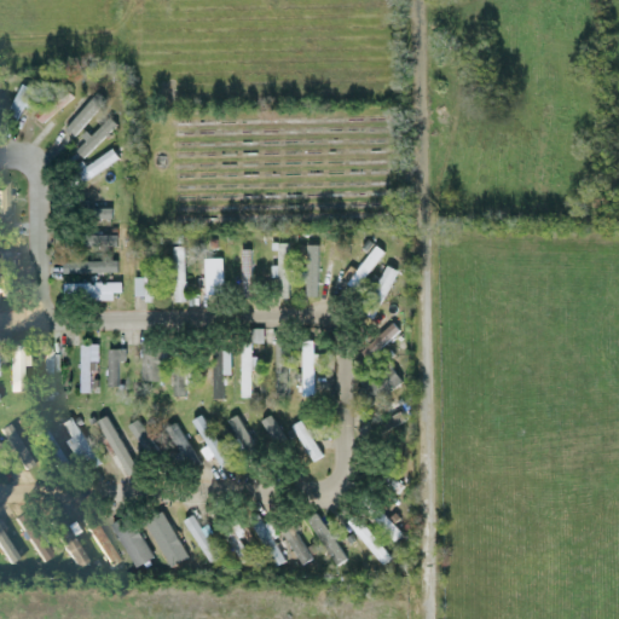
[(74,136),(106,99),(97,91),(64,126),(74,136)]
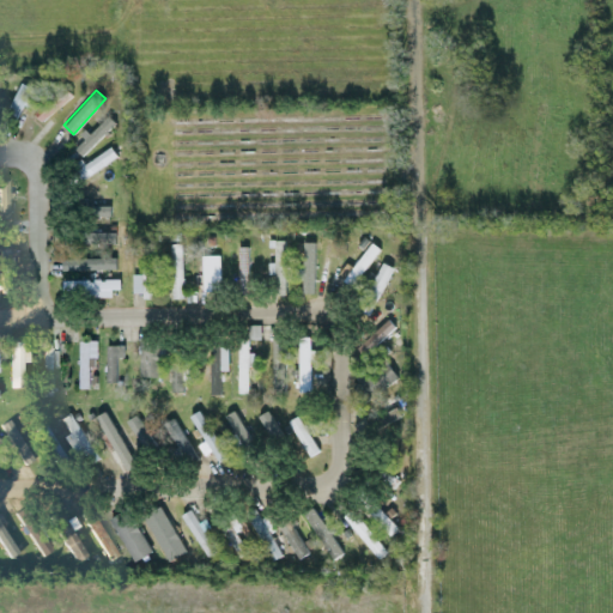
[(73,146),(80,155),(116,123),(109,115),(73,146)]
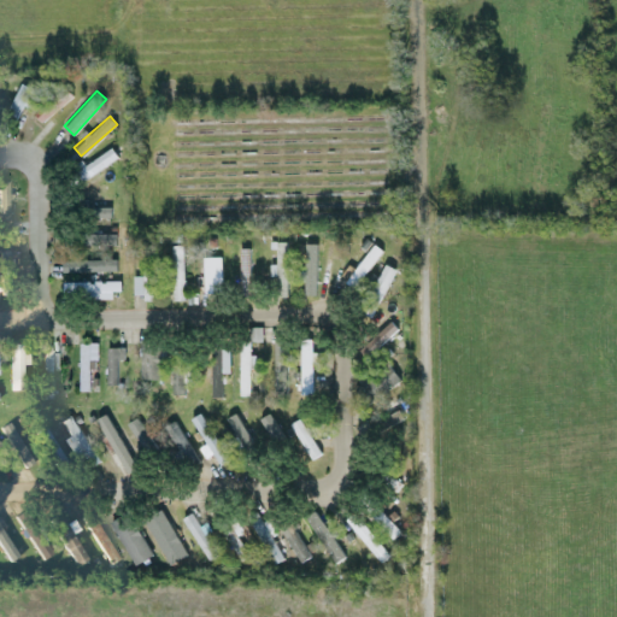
[(118,156),(112,146),(78,169),(86,178),(118,156)]
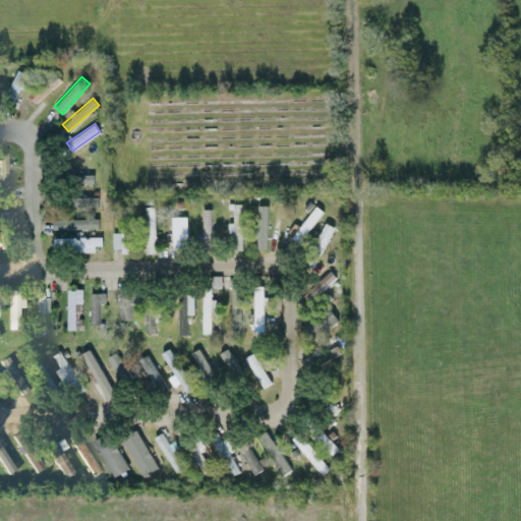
[(0,191),(9,192),(8,162),(8,152),(0,152),(0,191)]
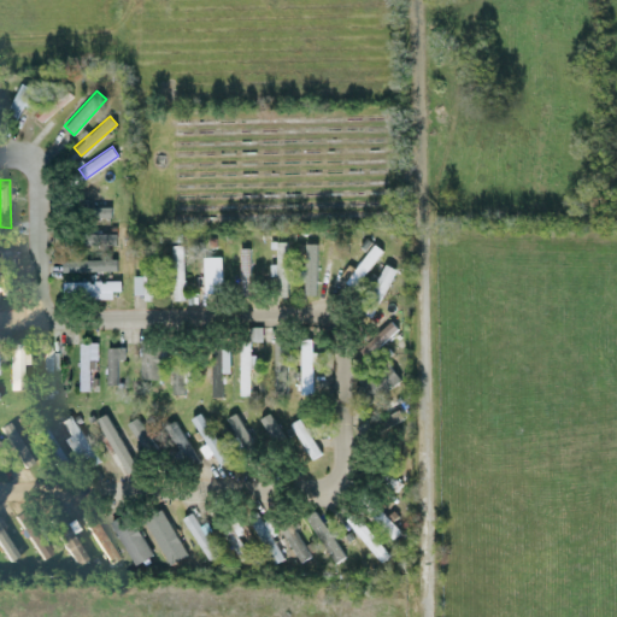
[(117,233),(66,231),(66,245),(117,245),(117,233)]
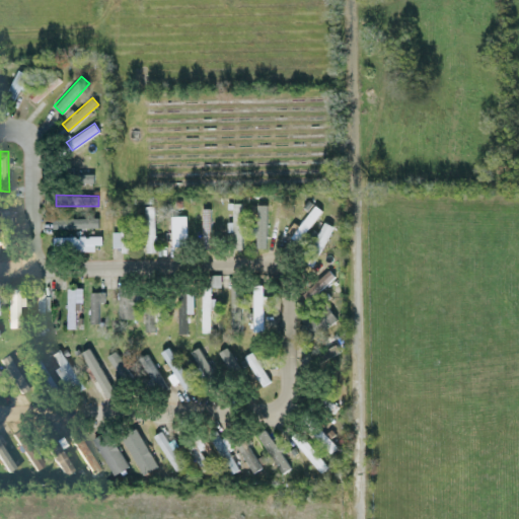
[(243,203),(233,202),(233,221),(228,221),(228,232),(233,232),(232,247),(242,247),(243,203)]
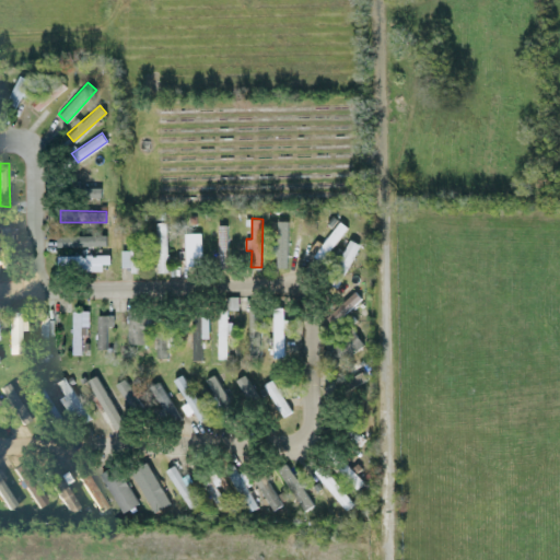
[(277,267),(288,267),(288,220),(277,220),(277,267)]
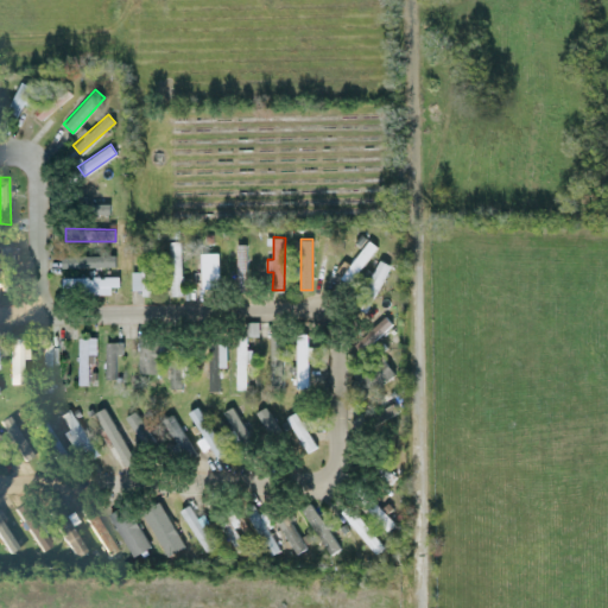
[(350,283),(375,245),(367,239),(342,278),(350,283)]
